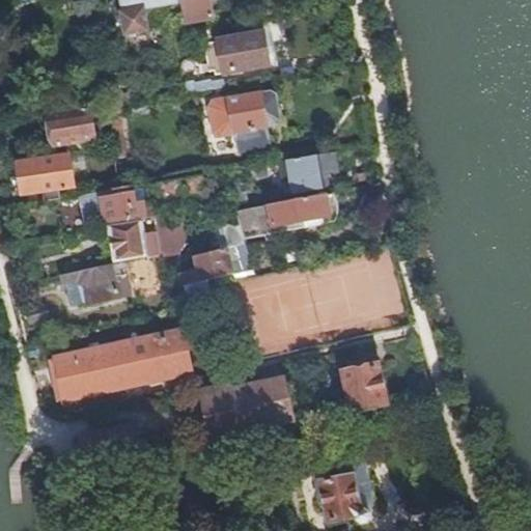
[(121,0),(128,32),(165,25),(170,24),(166,4),(184,1),(188,22),(215,17),(212,0),(121,0)]
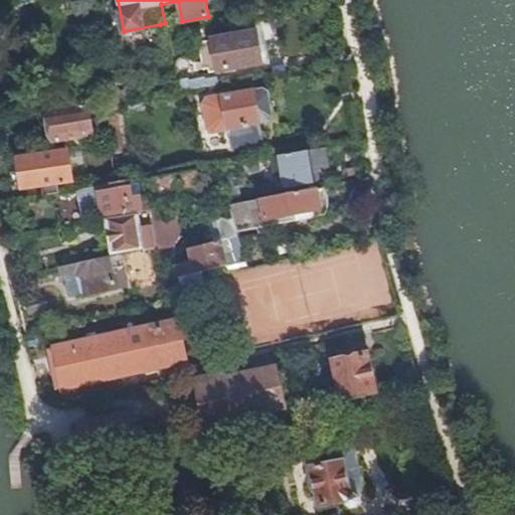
[(245,33),(212,39),(218,71),(251,65),(245,33)]
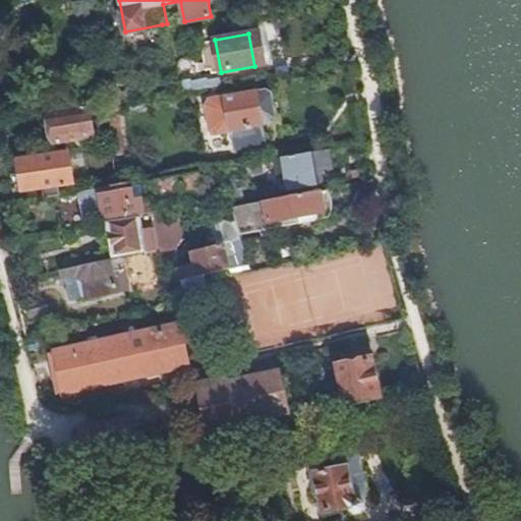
[(212,98),(207,106),(212,130),(215,133),(232,130),(236,148),(267,142),(264,123),(265,122),(259,92),(258,91),(212,98)]
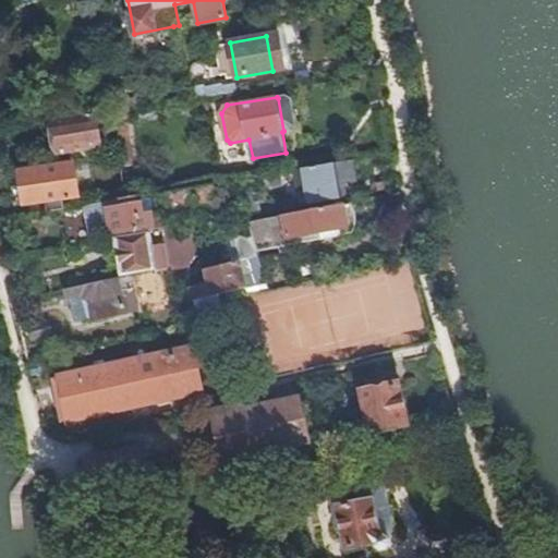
[(55,120),(59,152),(101,144),(97,111),(55,120)]
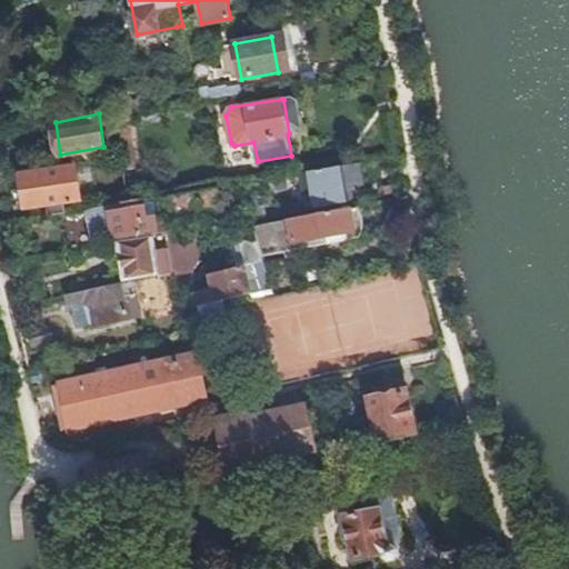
[(122,151),(125,170),(136,169),(129,116),(118,118),(122,151)]
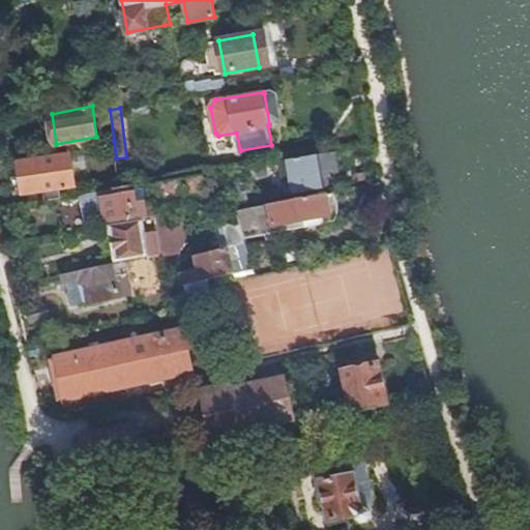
[(319,154),(273,162),(274,170),(291,167),(295,194),(325,188),(319,154)]
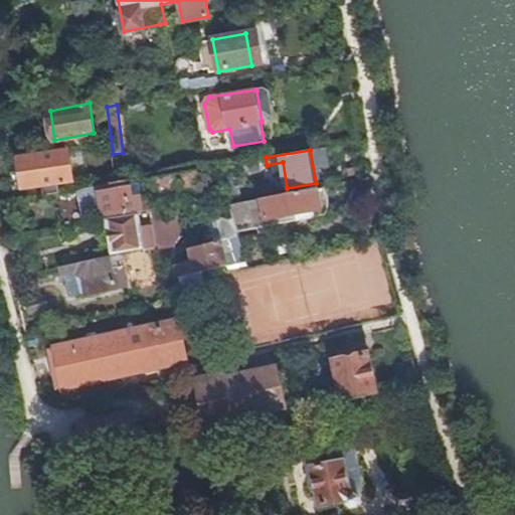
[(46,194),(60,192),(58,182),(59,181),(54,152),(20,158),(21,170),(11,172),(14,189),(43,184),(46,194)]
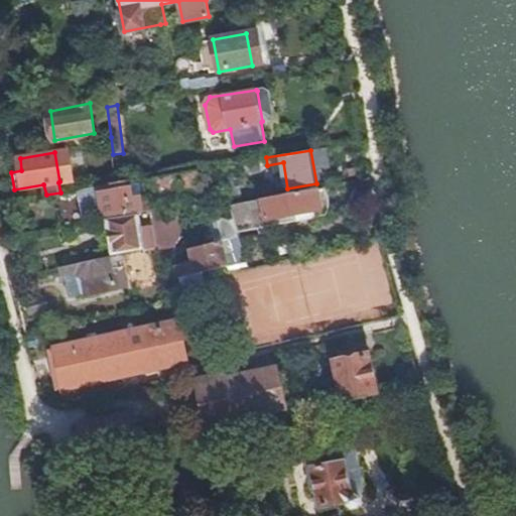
[(199,183),(197,169),(155,176),(157,190),(172,187),(171,182),(182,180),(183,185),(199,183)]
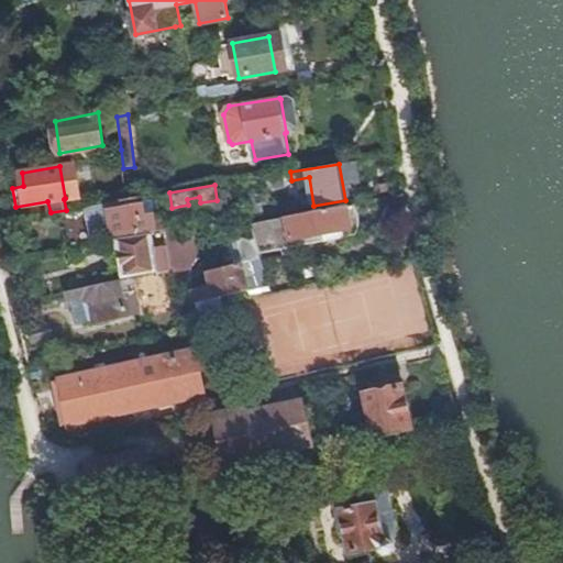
[(105,241),(164,229),(162,209),(161,209),(157,195),(152,195),(154,213),(144,216),(142,203),(111,210),(112,217),(100,219),(105,241)]
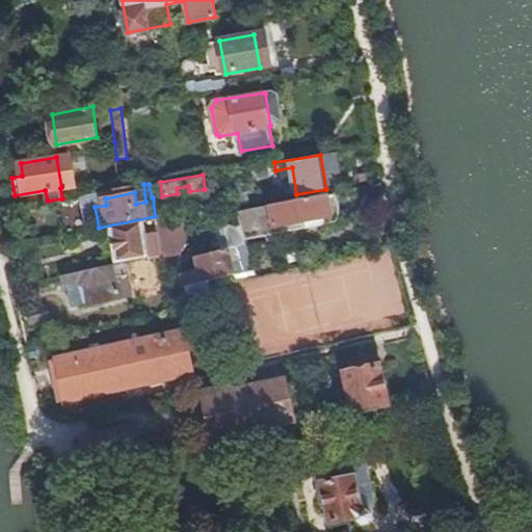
[(324,225),(339,222),(341,217),(342,212),(340,206),(338,200),(334,193),(236,210),(243,233),(245,240),(259,237),(276,234),(275,225),(307,220),(323,217),(324,225)]
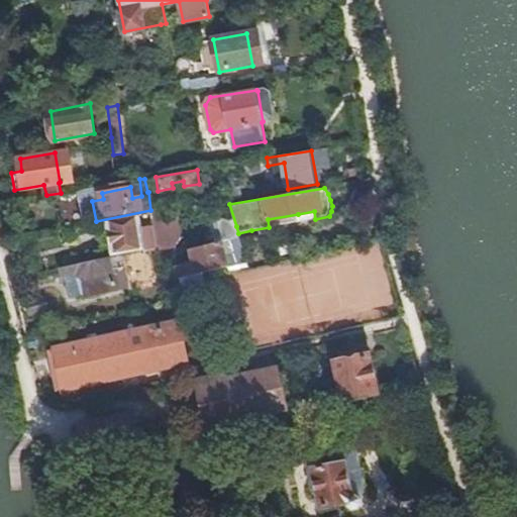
[(139,215),(107,221),(113,255),(145,249),(139,215)]
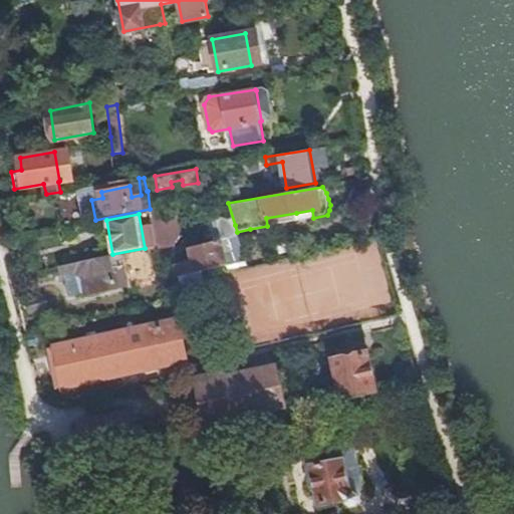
[(183,278),(205,271),(212,270),(227,266),(221,241),(190,249),(193,263),(181,267),(183,278)]
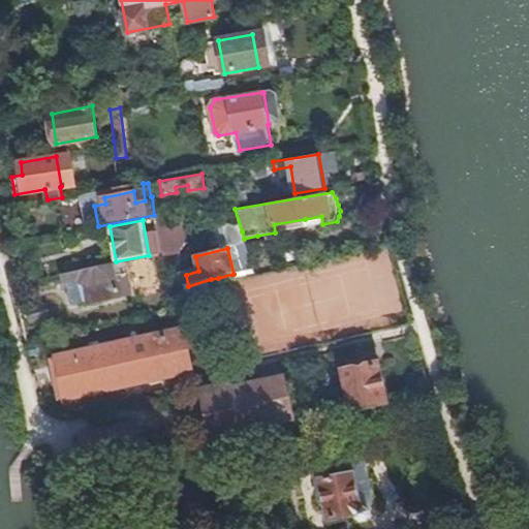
[(154,254),(149,256),(151,268),(157,267),(155,254),(154,254)]
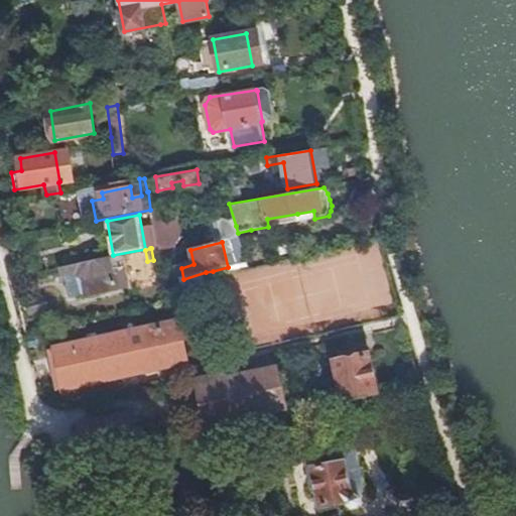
[(110,257),(59,267),(61,276),(77,273),(77,276),(84,279),(87,296),(117,289),(110,257)]
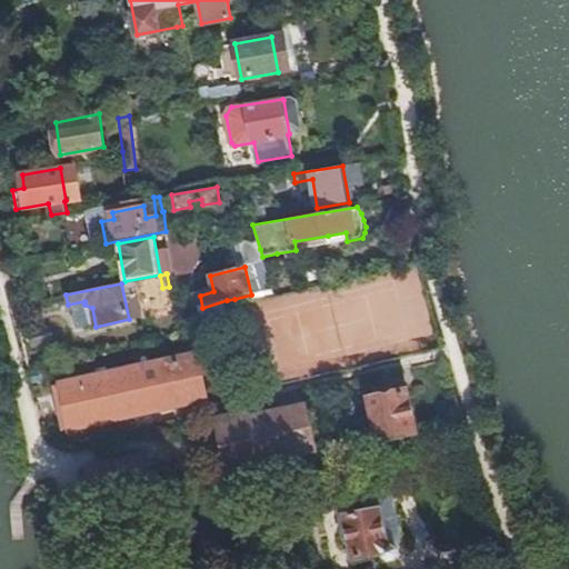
[(50,328),(30,333),(35,346),(53,341),(50,328)]
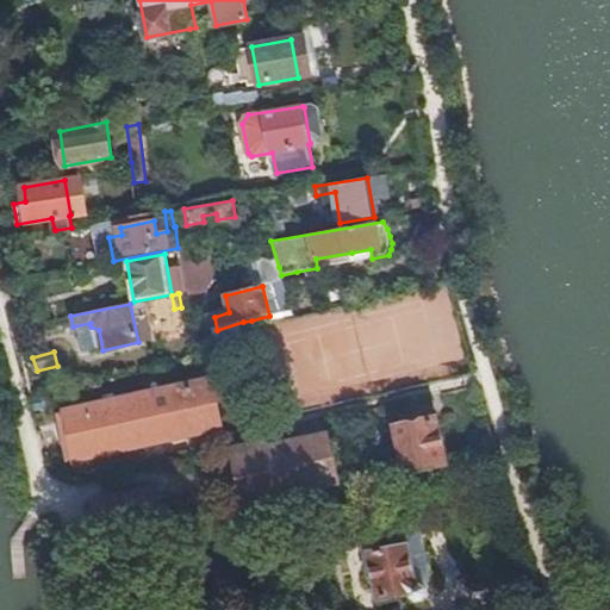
[(213,381),(67,412),(76,459),(205,431),(207,439),(224,435),(222,428),(223,427),(213,381)]
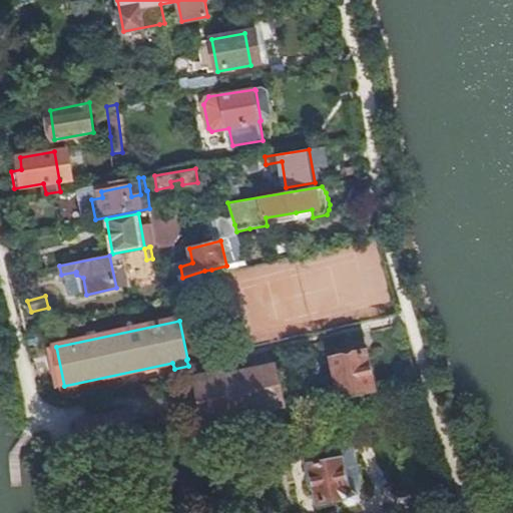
[(334,360),(342,400),(376,393),(367,352),(334,360)]
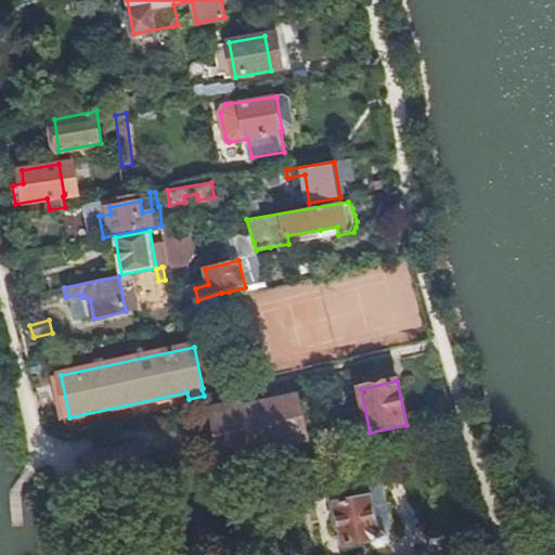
[(299,396),(214,414),(223,459),(309,439),(299,396)]
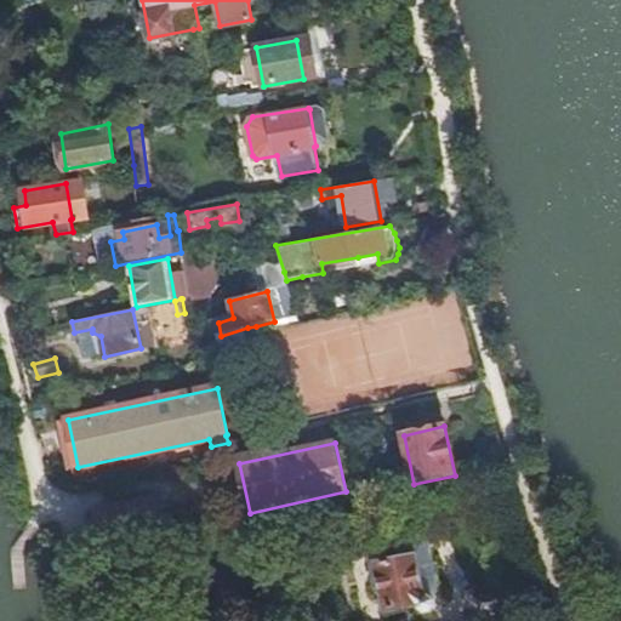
[(314,506),(319,530),(326,529),(324,518),(340,514),(337,501),(314,506)]
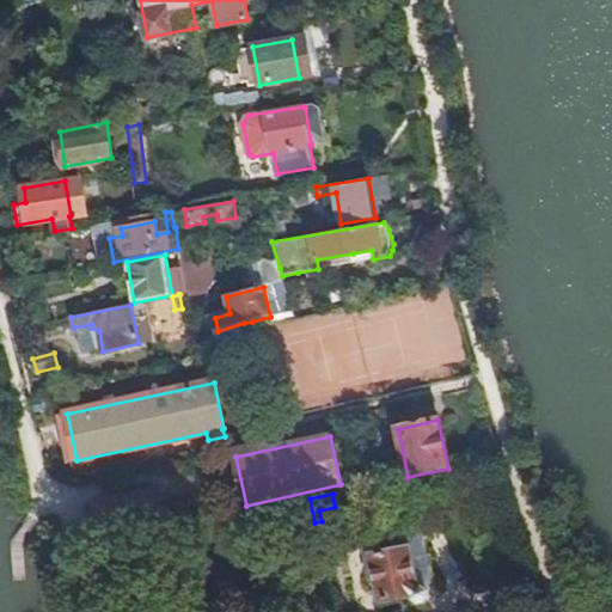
[(371,549),(381,603),(412,597),(414,601),(418,605),(426,604),(430,598),(429,591),(424,587),(418,588),(410,546),(378,554),(377,548),(371,549)]
